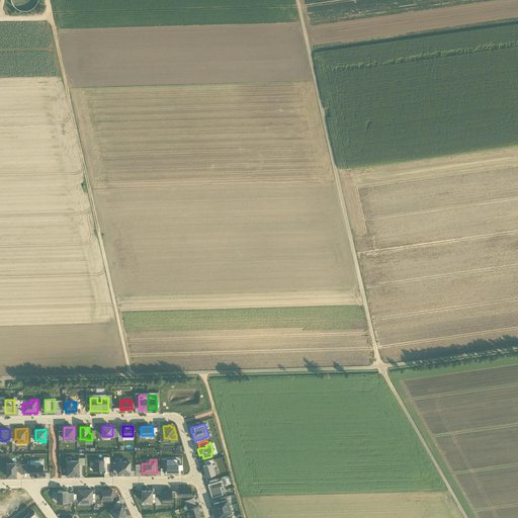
[(66,467),(66,475),(79,475),(79,464),(79,460),(67,460),(67,467),(66,467)]
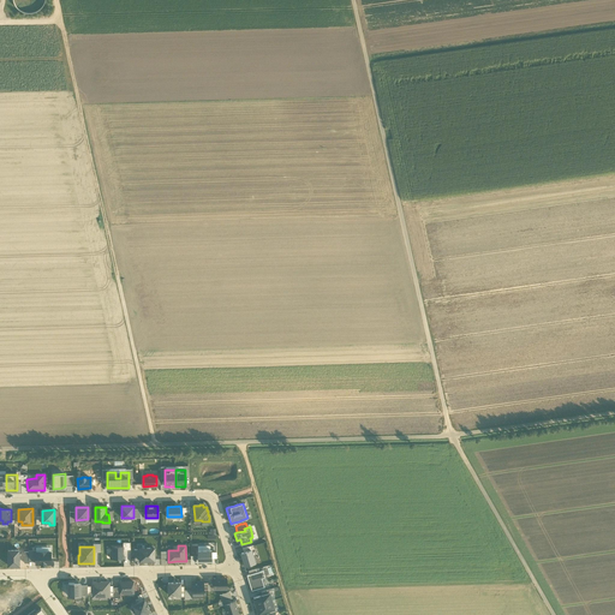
[(111,553),(111,559),(124,557),(124,550),(124,547),(112,547),(112,553),(111,553)]
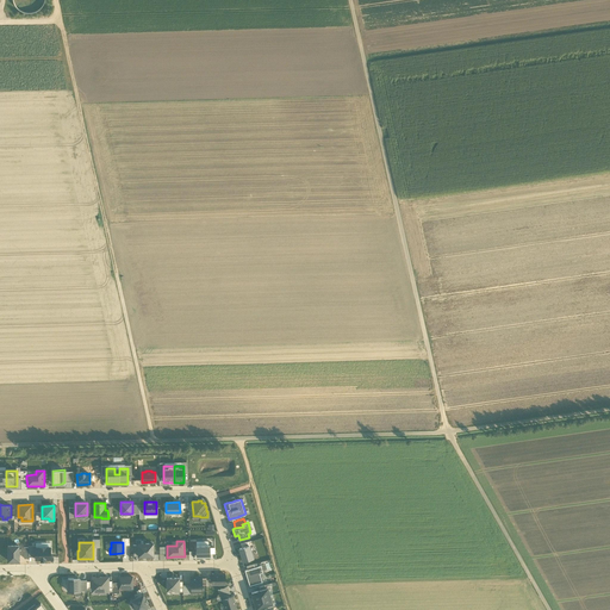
[(153,543),(138,543),(138,545),(138,554),(138,555),(143,555),(143,556),(149,555),(153,555),(153,543)]
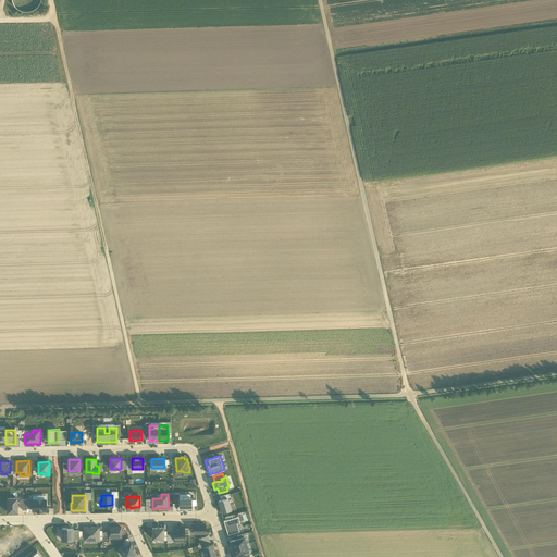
[(17,498),(8,498),(8,512),(17,512),(17,498)]
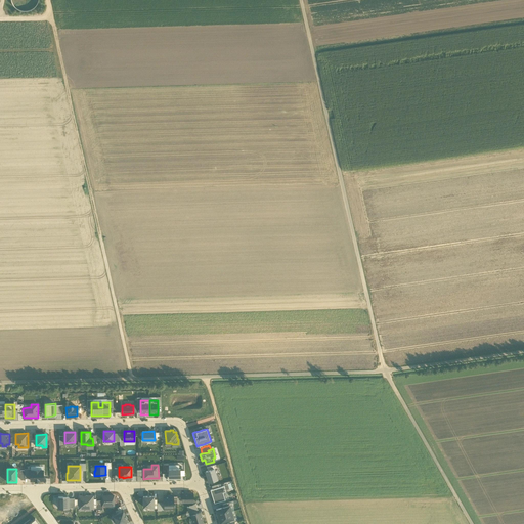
[(179,469),(169,469),(169,473),(169,478),(180,478),(180,476),(180,471),(180,469),(179,469)]
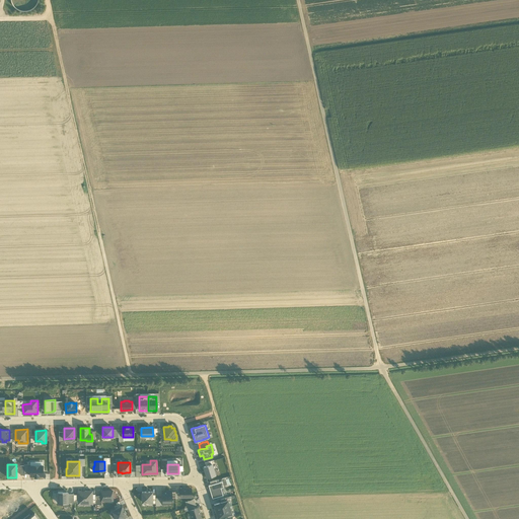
[(212,464),(204,466),(207,477),(216,474),(212,464)]
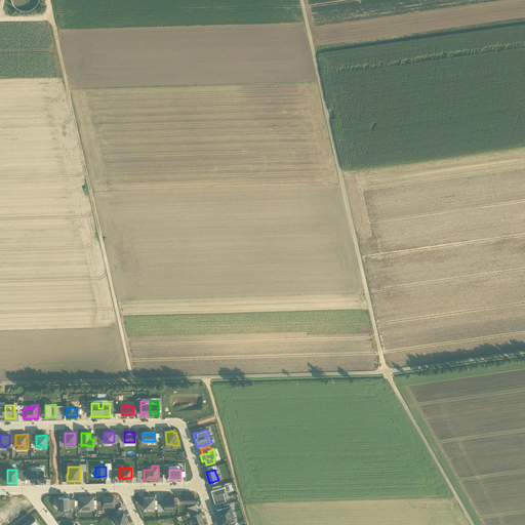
[(31,479),(31,481),(35,481),(39,481),(43,481),(43,471),(31,471),(31,479)]
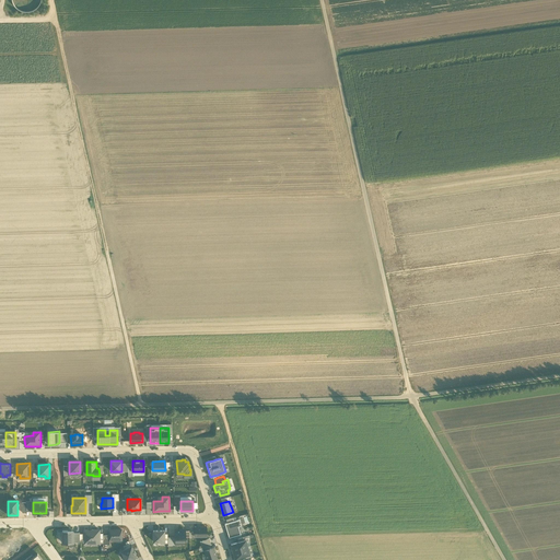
[(228,523),(224,524),(229,538),(233,536),(240,535),(241,534),(238,526),(242,525),(240,520),(236,520),(228,523)]
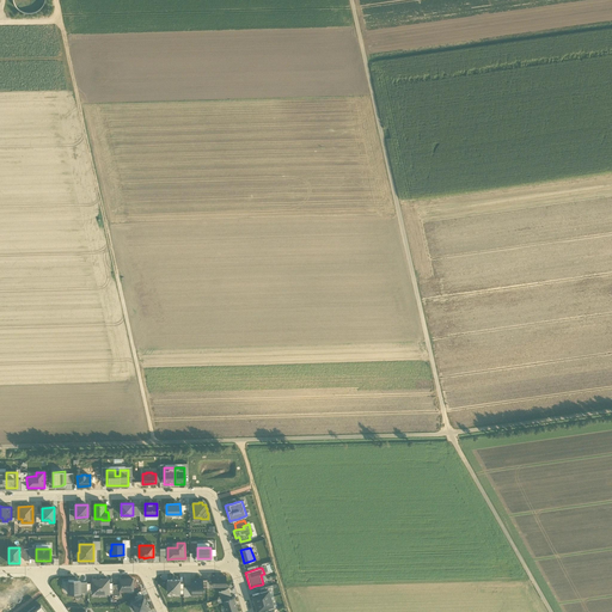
[(226,576),(213,576),(213,586),(226,586),(226,576)]
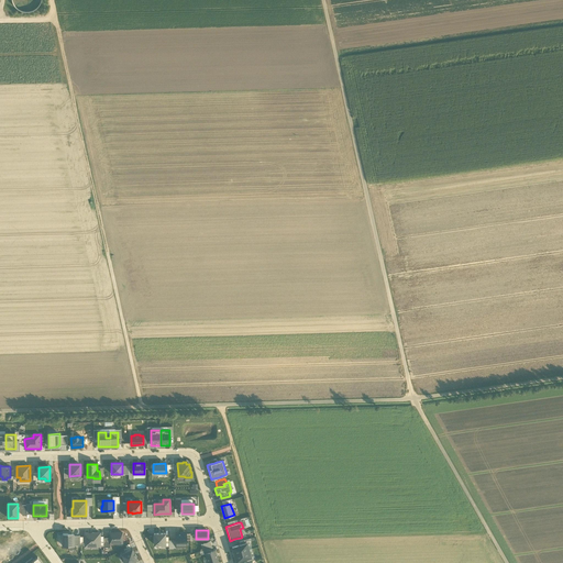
[(85,533),(85,544),(92,544),(92,547),(100,545),(100,536),(100,532),(85,533)]
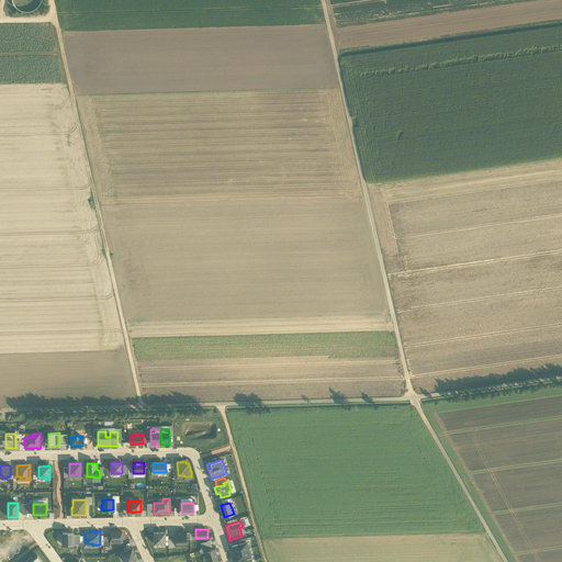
[(122,531),(110,531),(110,537),(110,542),(122,542),(122,531)]
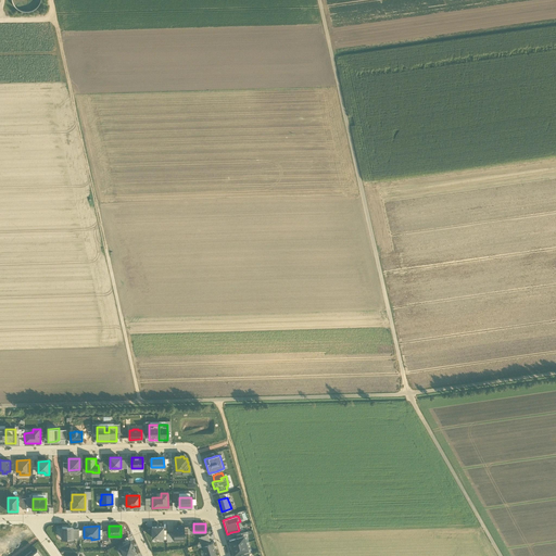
[(67,527),(62,527),(62,528),(62,539),(73,539),(73,529),(73,527),(67,528),(67,527)]
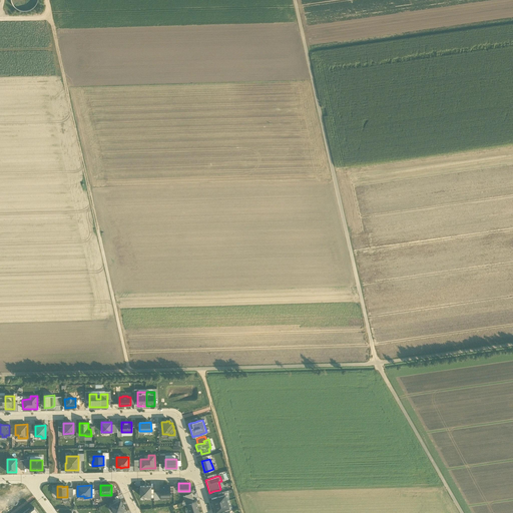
[(150,486),(140,486),(140,496),(150,496),(150,489),(150,486)]
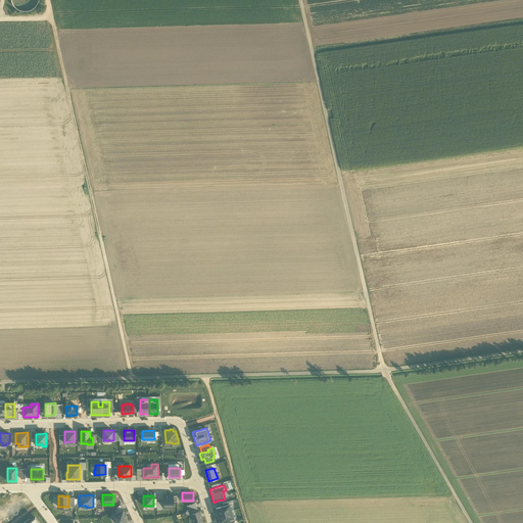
[(173,495),(163,495),(163,502),(163,506),(167,506),(173,505),(173,502),(173,495)]
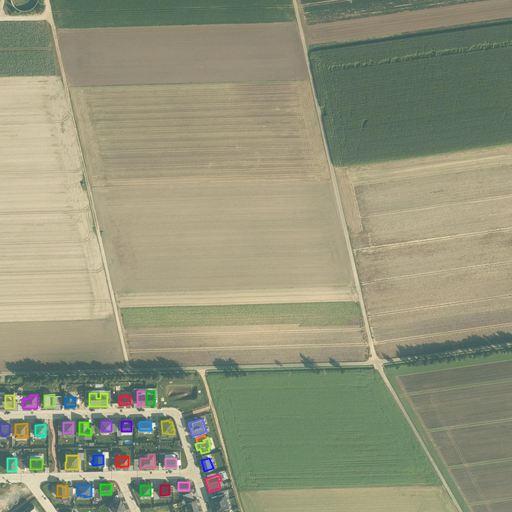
[(160,495),(160,491),(153,491),(153,497),(153,499),(163,499),(163,498),(163,495),(160,495)]
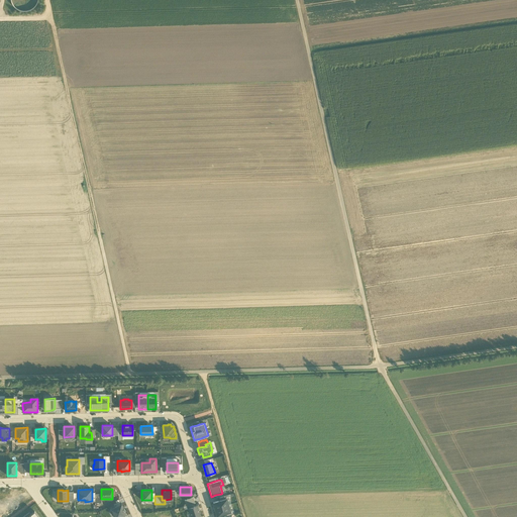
[(193,497),(185,500),(187,506),(192,504),(195,503),(193,497)]
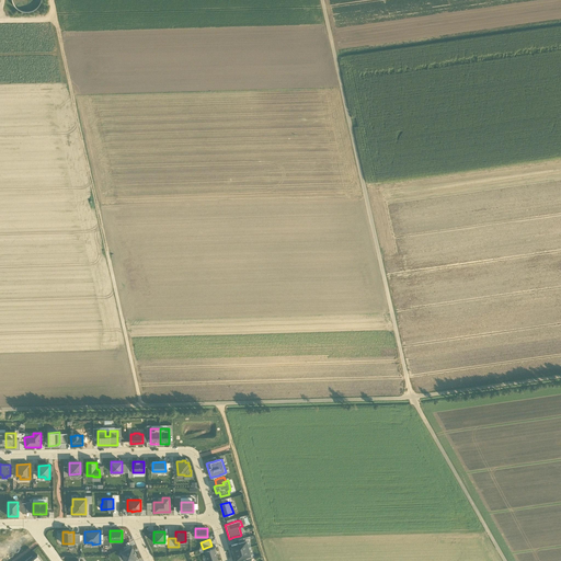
[(231,545),(233,552),(248,548),(247,540),(239,542),(231,545)]
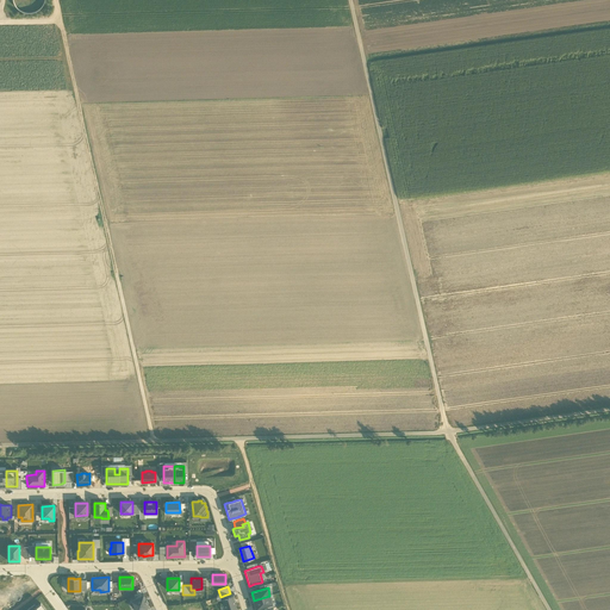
[(132,599),(136,609),(139,609),(148,607),(149,607),(147,602),(148,602),(147,598),(145,598),(143,595),(142,595),(136,598),(132,599)]
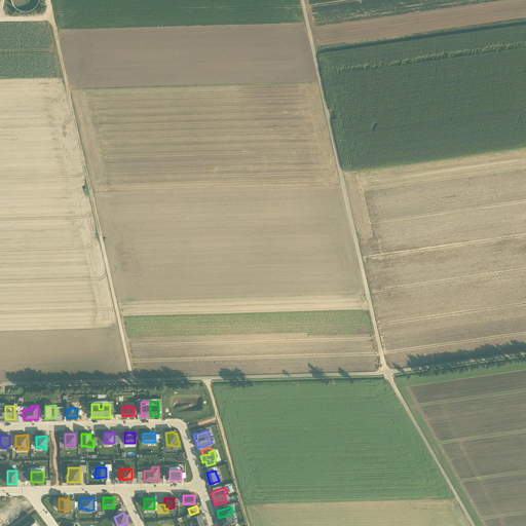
[(196,516),(192,517),(194,522),(194,525),(203,525),(200,514),(196,516)]
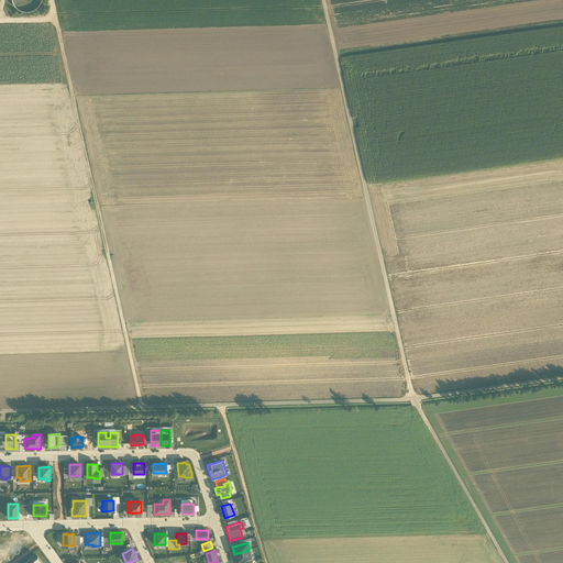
[(251,556),(249,550),(234,554),(236,561),(244,559),(251,556)]
